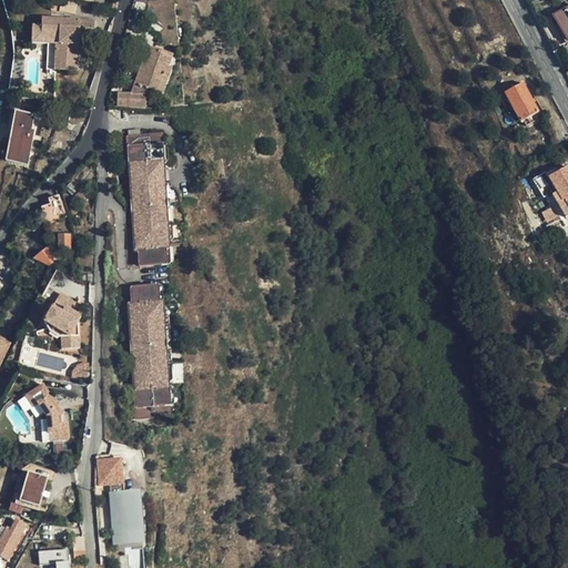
[(64,0),(41,0),(40,8),(49,9),(50,3),(63,6),(64,0)]
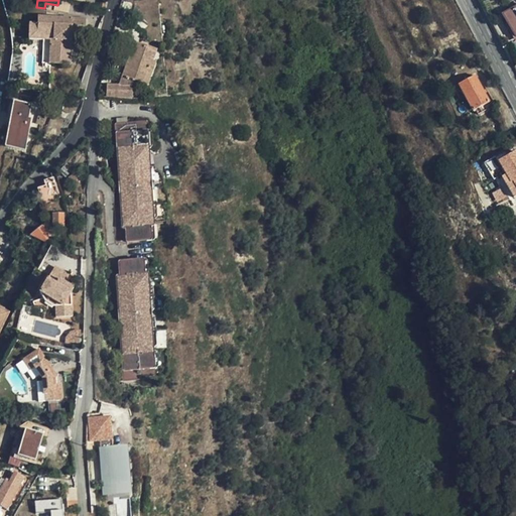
[(515,5),(502,14),(515,36),(515,35),(515,5)]
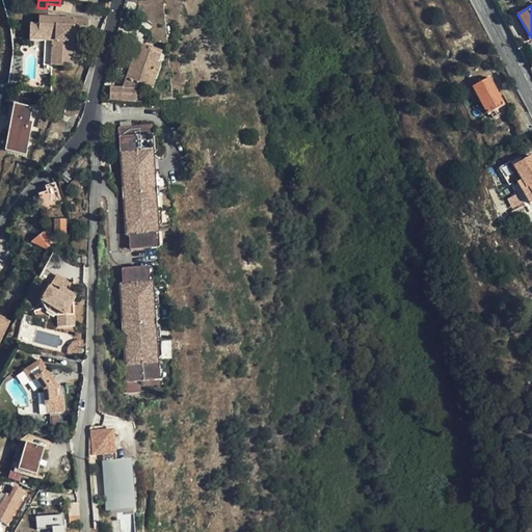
[(74,33),(75,18),(28,15),(27,23),(26,33),(42,34),(41,67),(72,68),(74,33)]
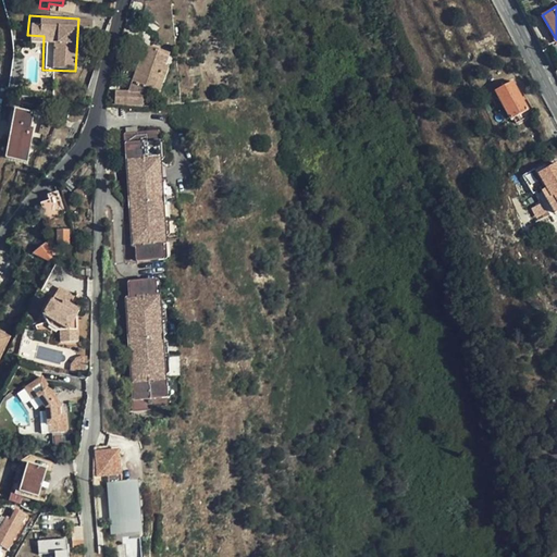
[(94,20),(78,19),(77,35),(93,35),(94,20)]
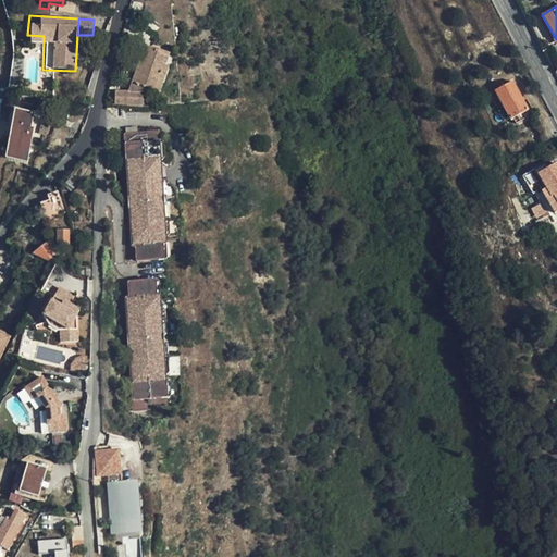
[(27,35),(28,24),(21,24),(19,44),(35,45),(34,69),(42,70),(44,36),(27,35)]
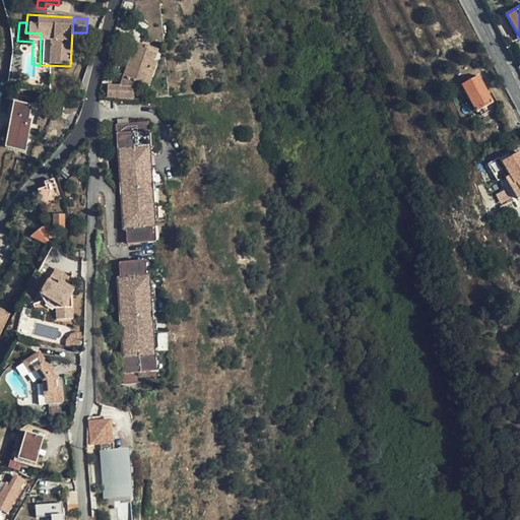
[(147,87),(156,66),(153,64),(156,54),(135,46),(119,87),(107,87),(107,98),(132,98),(132,86),(134,82),(147,87)]
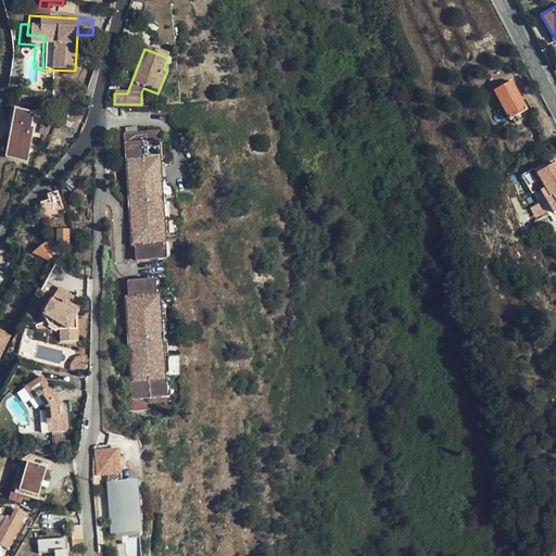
[(526,110),(512,80),(493,90),(508,119),(526,110)]
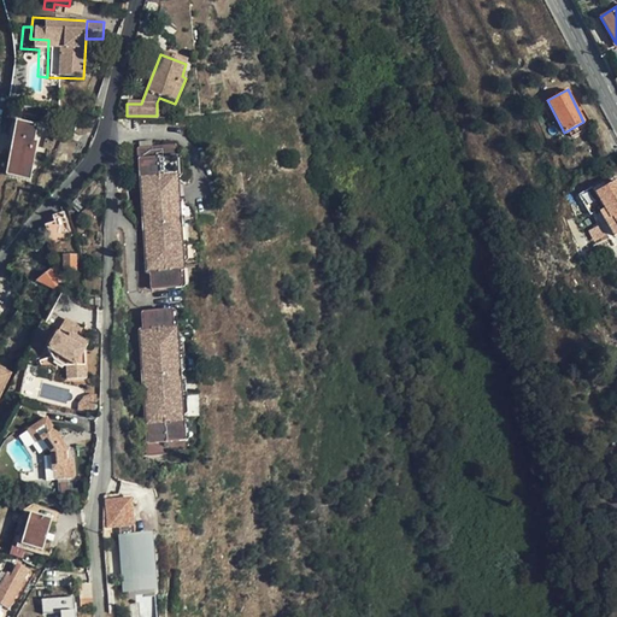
[(30,157),(34,134),(35,129),(17,125),(16,133),(7,175),(29,180),(33,158),(30,157)]
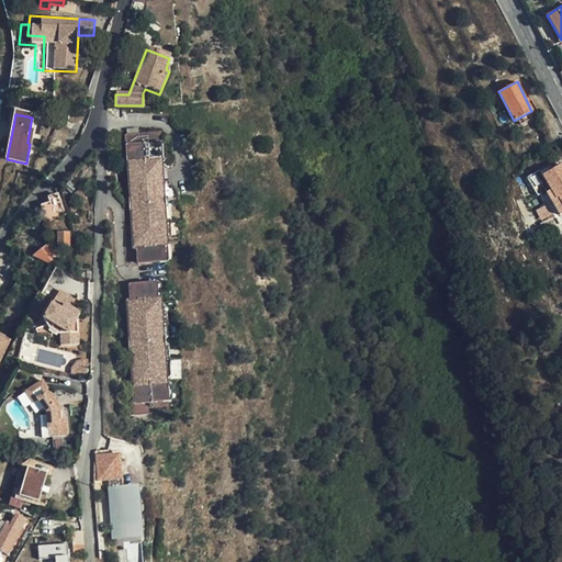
[(161,202),(159,171),(158,164),(157,146),(156,138),(125,141),(134,249),(137,249),(138,266),(163,263),(161,248),(166,248),(166,240),(163,210),(161,202)]
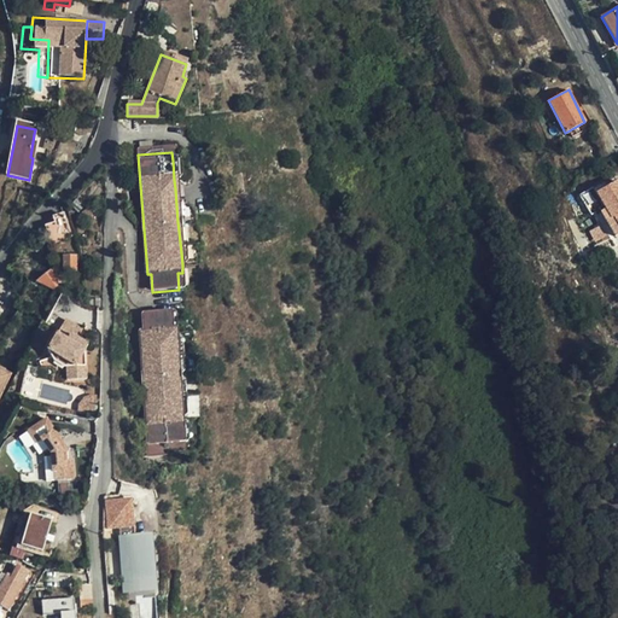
[(617,182),(596,194),(606,211),(601,214),(616,239),(617,237),(617,182)]
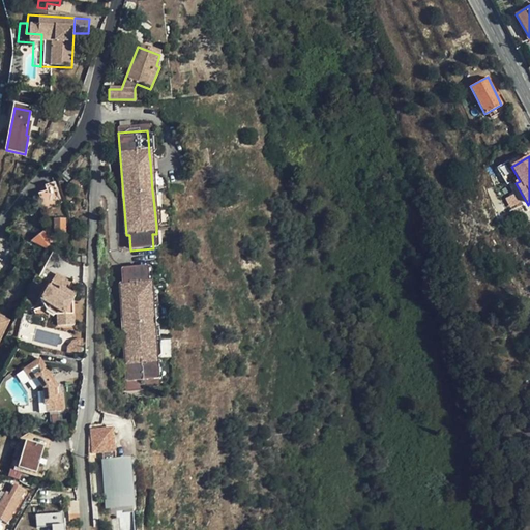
[(76,190),(83,183),(78,177),(69,183),(76,190)]
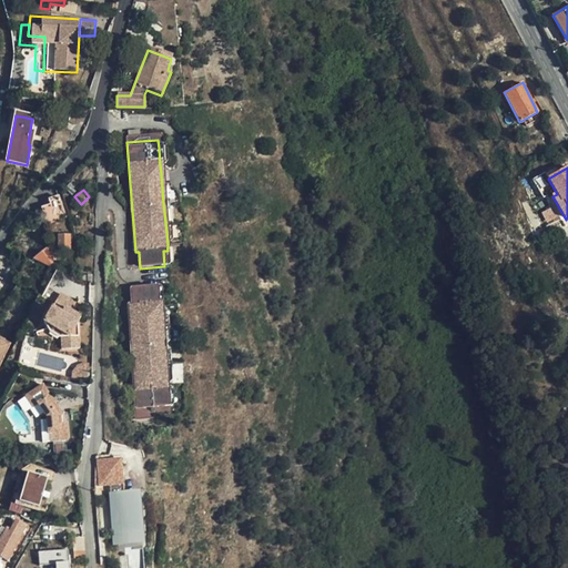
[(66,217),(59,195),(49,199),(51,204),(42,208),(49,223),(66,217)]
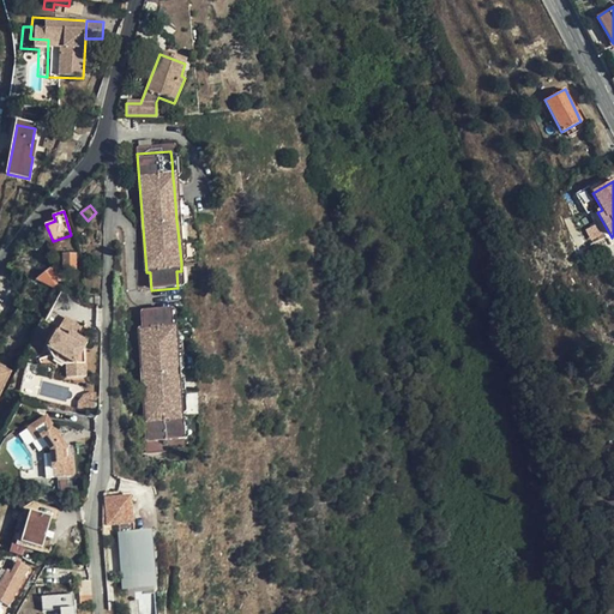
[(76,269),(76,254),(62,254),(64,270),(76,269)]
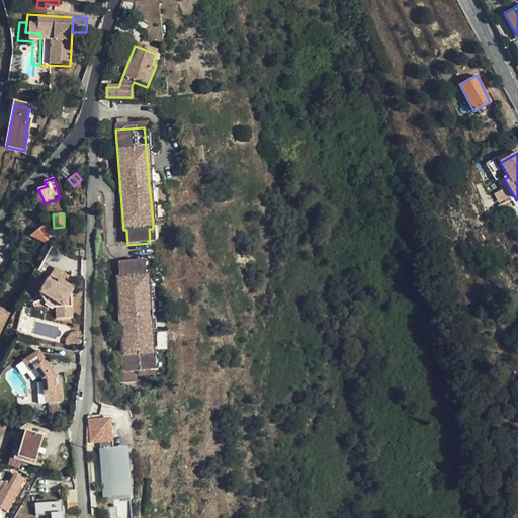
[(46,225),(31,235),(51,245),(46,225)]
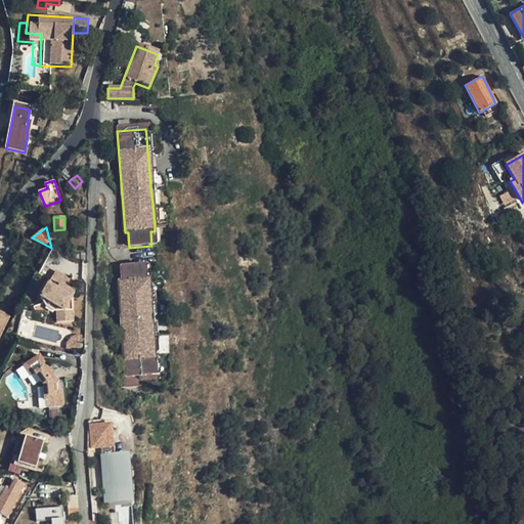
[(118,285),(124,346),(158,342),(157,325),(156,318),(154,290),(153,282),(146,284),(144,267),(121,270),(122,284),(118,285)]
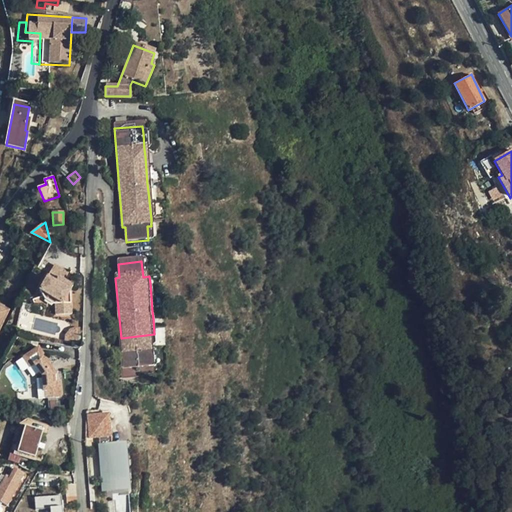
[(44,292),(47,297),(50,295),(60,301),(60,307),(60,316),(75,316),(74,293),(77,288),(68,283),(73,275),(60,267),(44,292)]
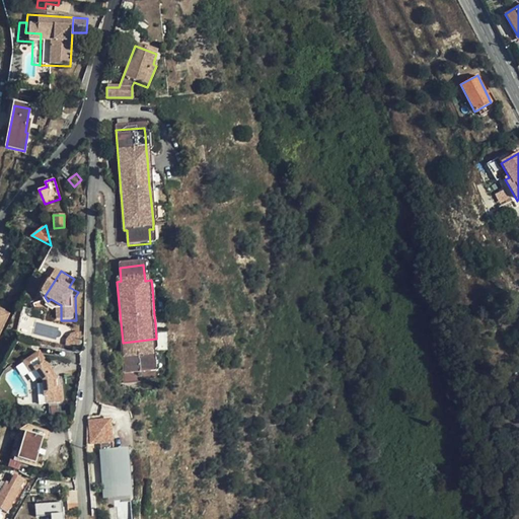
[(51,299),(48,301),(50,305),(61,311),(61,305),(51,299)]
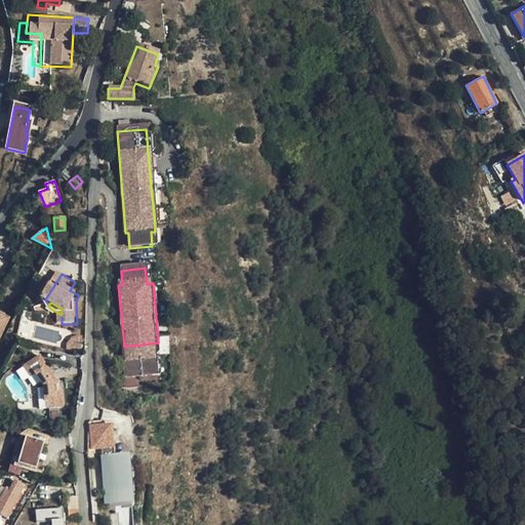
[(158,342),(124,347),(127,389),(162,386),(162,378),(160,362),(160,356),(158,342)]
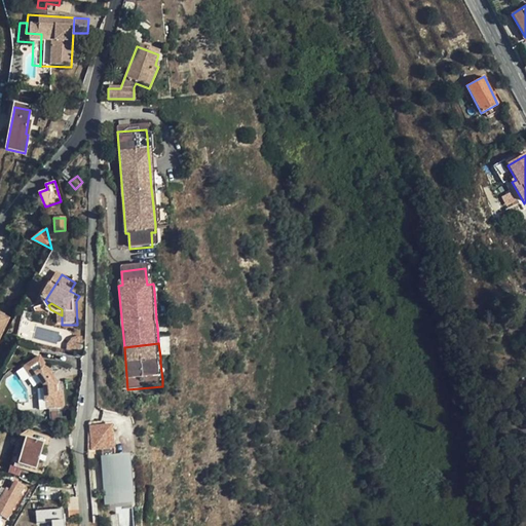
[(61,392),(61,386),(54,378),(58,376),(45,358),(29,369),(36,379),(41,376),(48,387),(49,392),(43,393),(43,405),(51,405),(51,410),(66,408),(65,393),(61,392)]
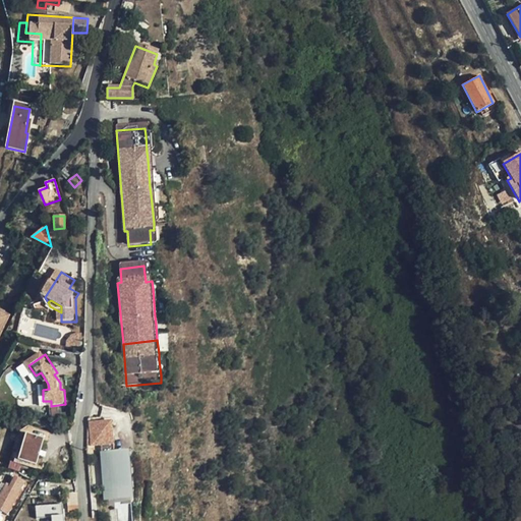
[(54,410),(53,409),(48,409),(46,405),(32,404),(32,412),(62,420),(62,412),(54,410)]
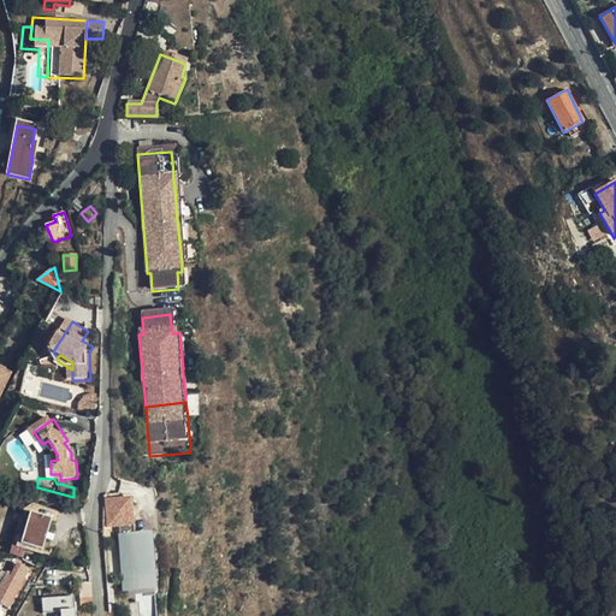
[(135,491),(110,493),(111,499),(106,499),(108,521),(119,520),(120,529),(132,568),(132,569),(134,569),(134,570),(135,570),(135,572),(136,572),(137,572),(138,572),(158,570),(154,527),(138,528),(135,491)]
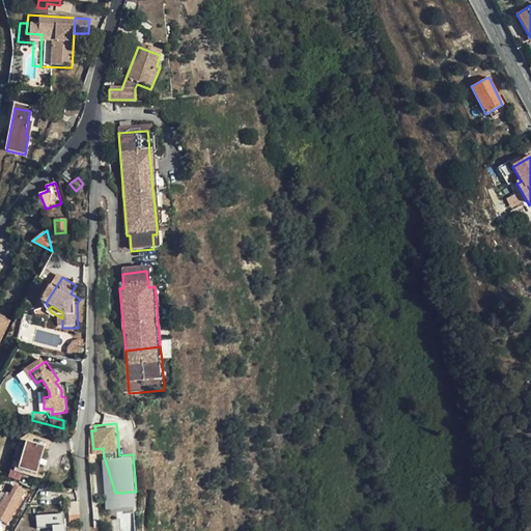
[(21,470),(30,442),(23,440),(14,467),(21,470)]
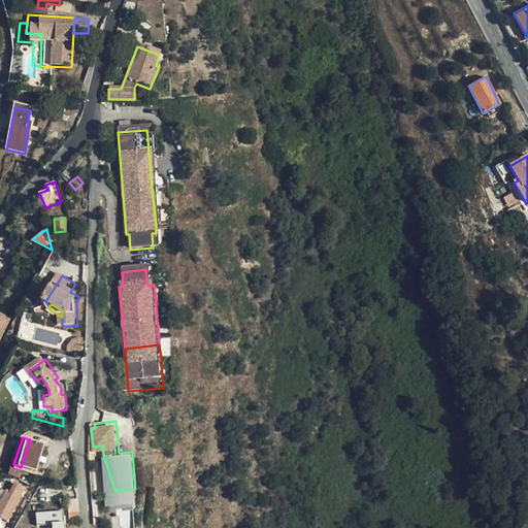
[(47,446),(30,439),(21,467),(37,472),(47,446)]
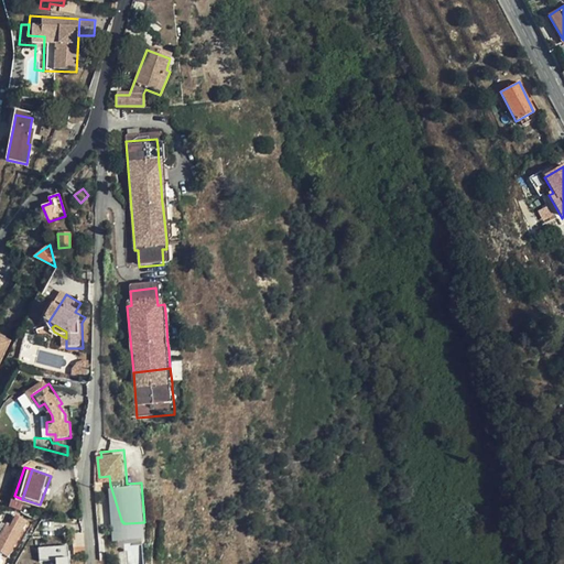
[(143,481),(141,483),(144,522),(127,523),(126,523),(125,523),(123,523),(123,522),(122,522),(122,521),(121,521),(121,520),(110,485),(108,485),(112,537),(148,533),(143,481)]
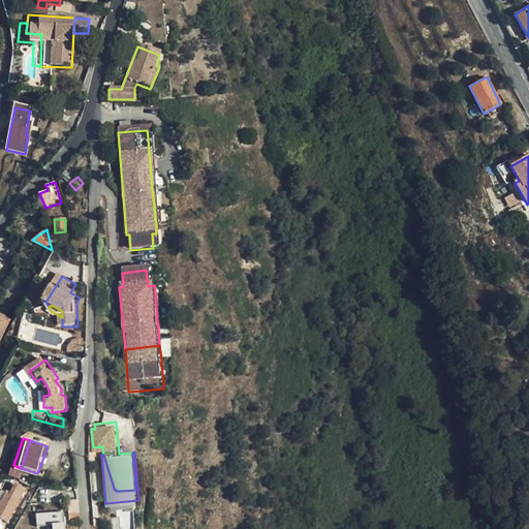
[(0,520),(7,524),(24,491),(13,487),(8,497),(3,496),(0,502),(0,520)]
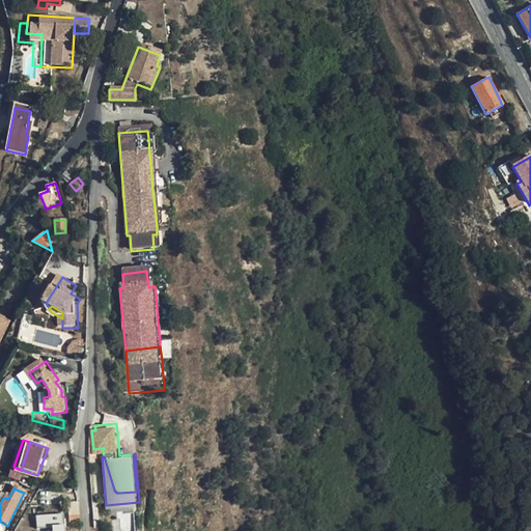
[(79,523),(78,503),(70,503),(70,523),(79,523)]
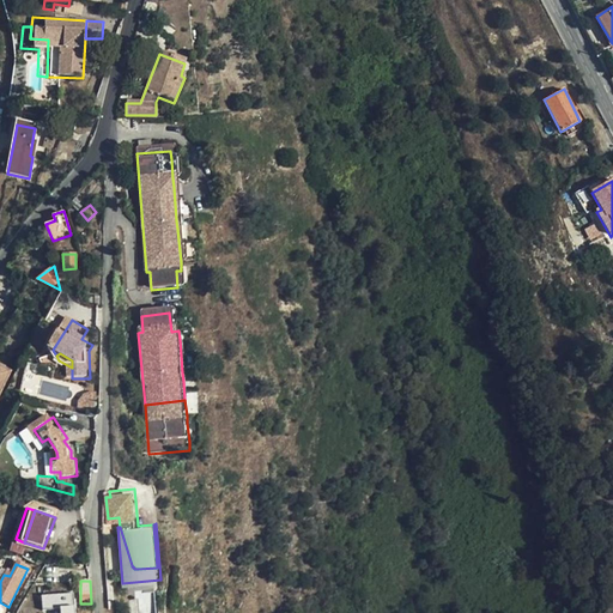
[(61,612),(77,612),(74,590),(42,594),(43,610),(61,608),(61,612)]
